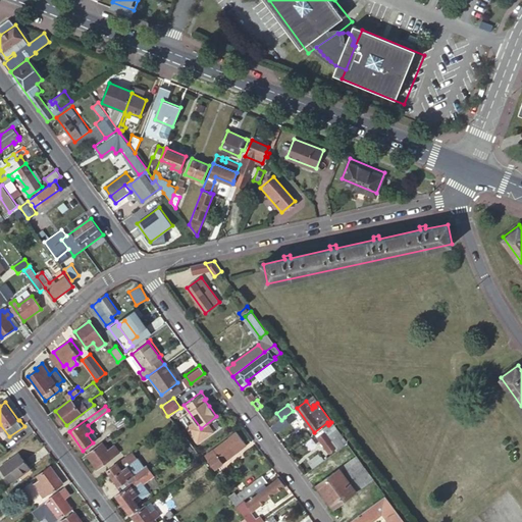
[(118,429),(129,420),(125,414),(113,422),(118,429)]
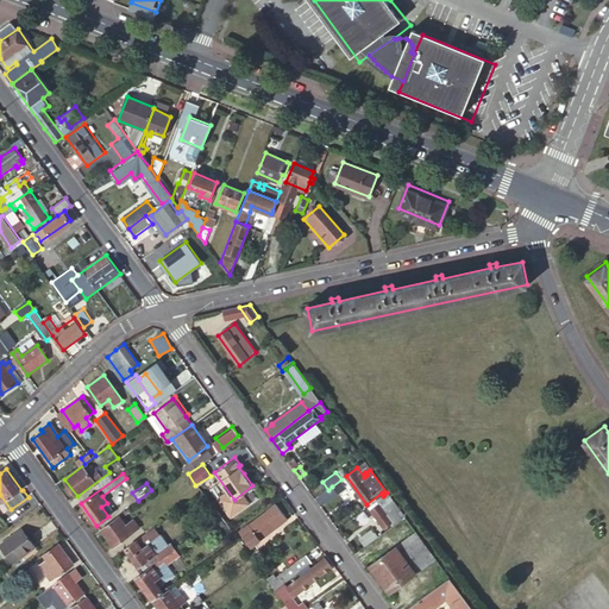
[(328,490),(319,496),(325,504),(338,495),(332,487),(328,490)]
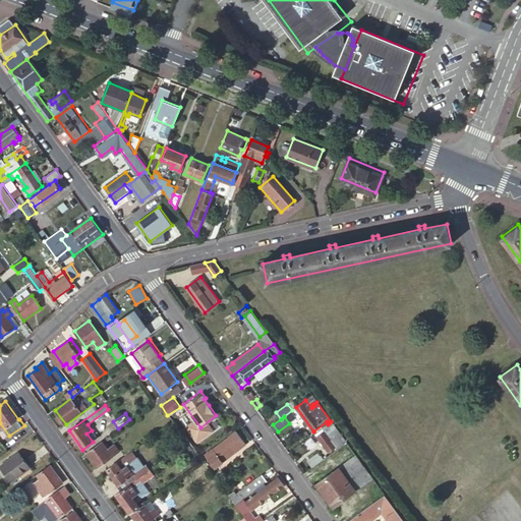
[(336,447),(338,450),(344,445),(335,430),(329,435),(325,430),(317,437),(329,452),(336,447)]
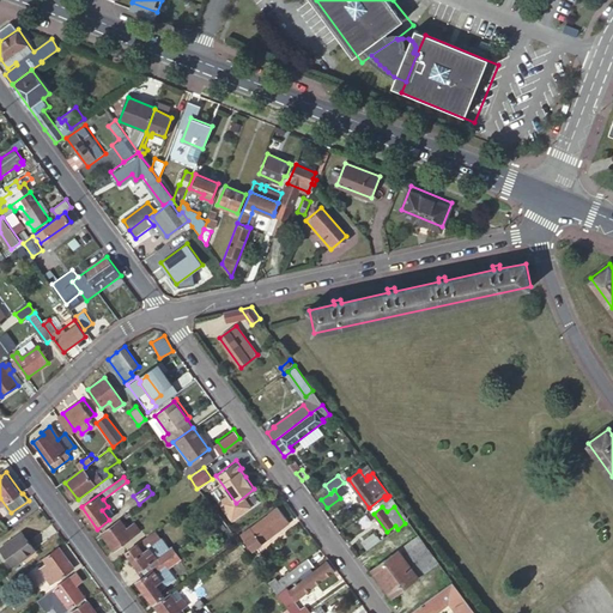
[(261,542),(284,525),(274,511),(252,529),(249,527),(241,534),(253,550),(262,544),(261,542)]
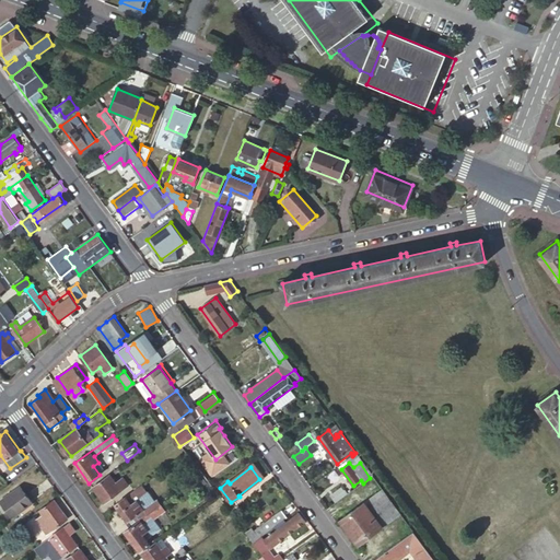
[(109,475),(92,488),(104,503),(124,489),(117,479),(114,481),(109,475)]
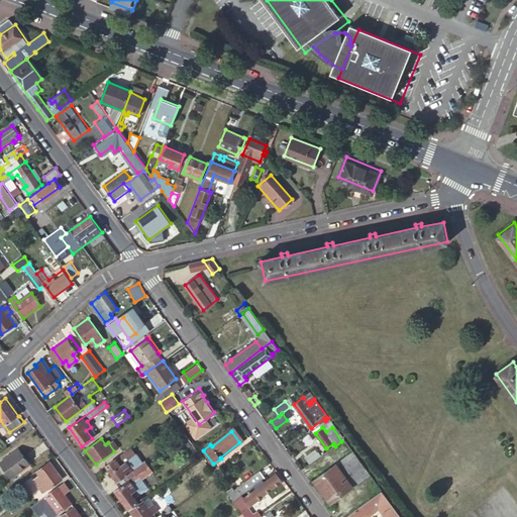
[(133,445),(105,467),(117,482),(122,478),(126,483),(150,464),(146,459),(144,460),(133,445)]
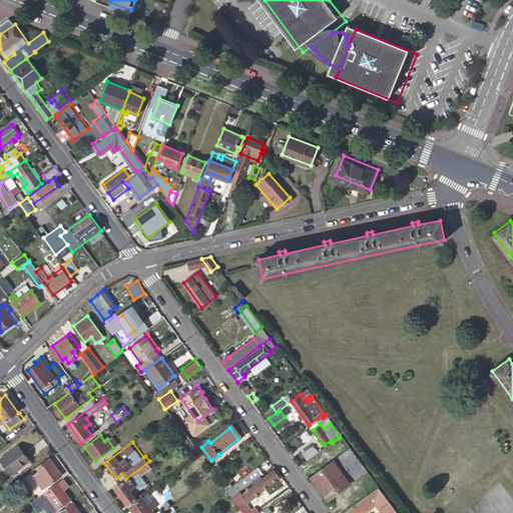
[(12,475),(30,461),(19,446),(1,460),(12,475)]
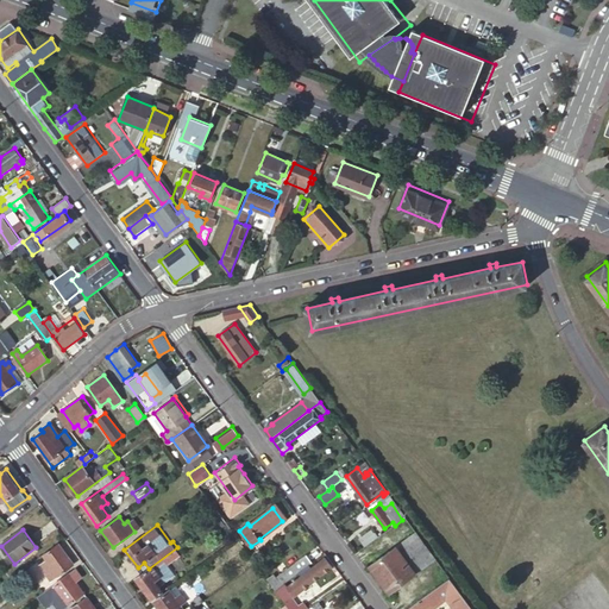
[(359,539),(365,546),(377,538),(371,531),(359,539)]
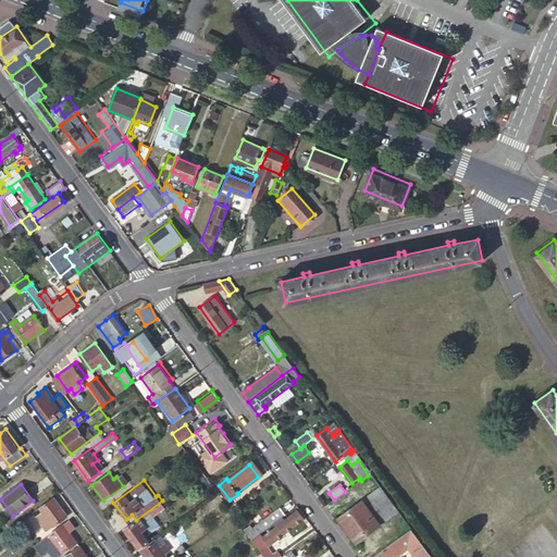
[(348,531),(357,543),(398,512),(380,486),(337,518),(346,531),(348,531)]
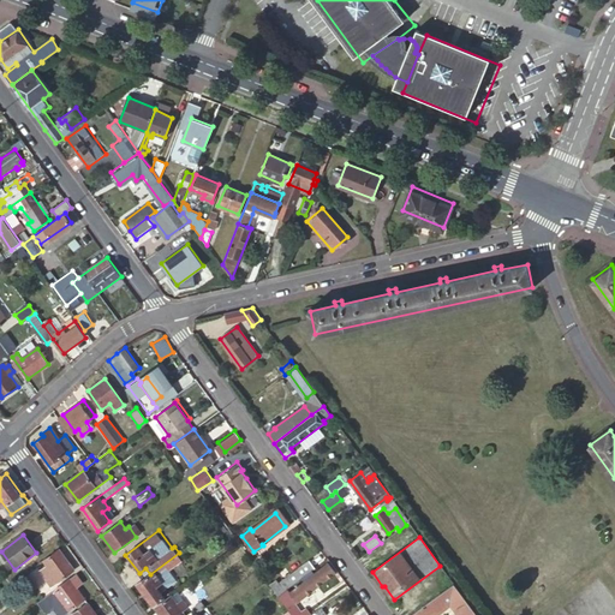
[(60,550),(45,561),(48,567),(42,571),(54,586),(76,571),(60,550)]
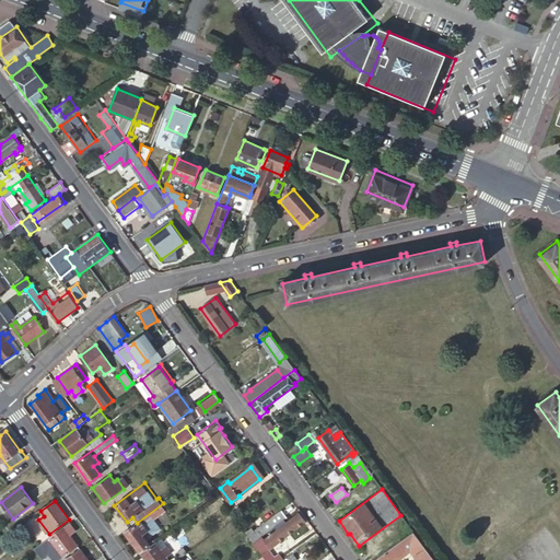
[(167,509),(163,503),(137,523),(131,527),(125,532),(139,551),(149,544),(147,539),(152,535),(149,531),(152,527),(147,521),(153,516),(155,518),(167,509)]
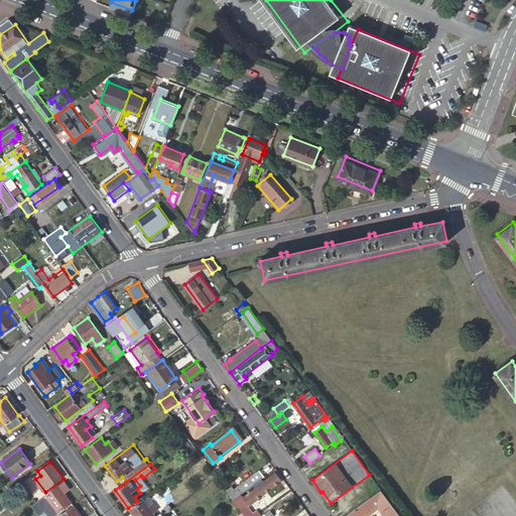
[(248,488),(263,477),(258,470),(239,485),(243,491),(248,488)]
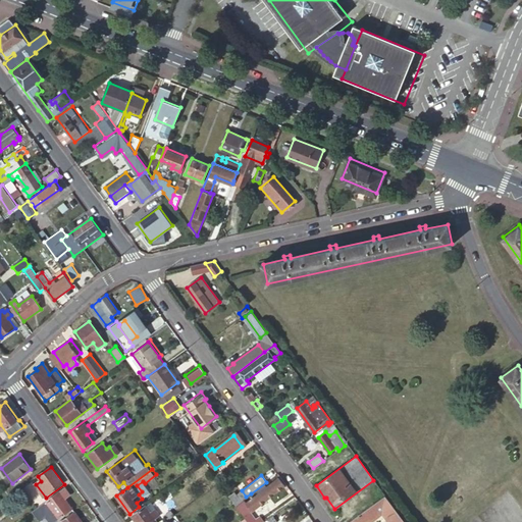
[(253,496),(251,493),(246,497),(236,505),(240,510),(247,505),(251,511),(283,486),(277,477),(253,496)]
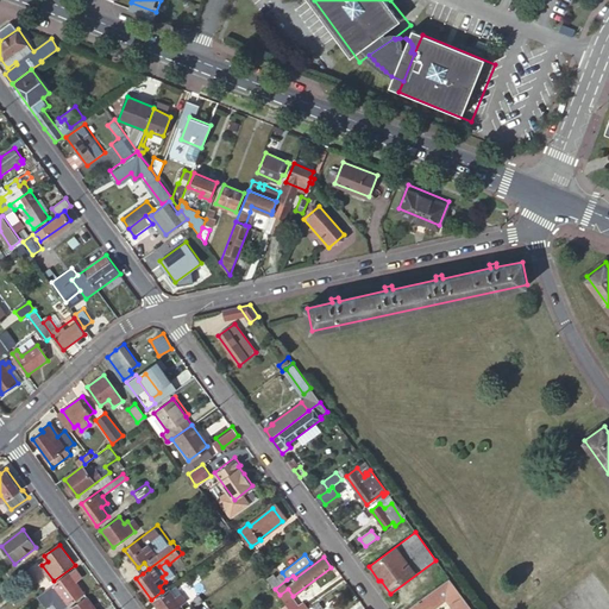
[(143,573),(149,569),(144,563),(138,567),(143,573)]
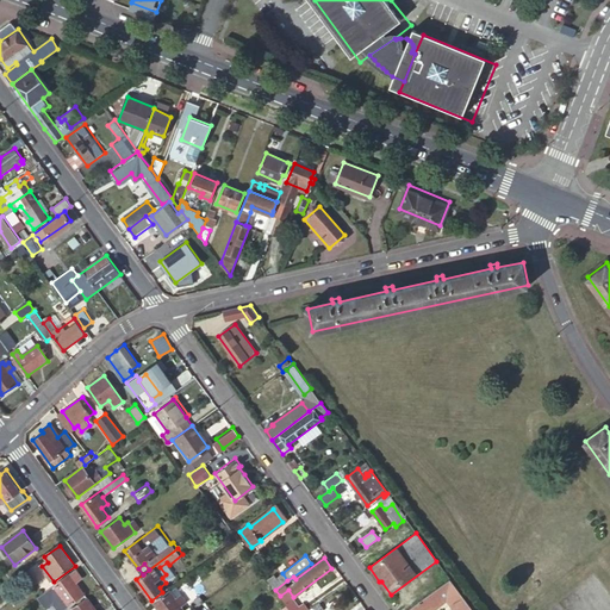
[(76,571),(55,586),(69,605),(85,595),(78,584),(82,579),(76,571)]
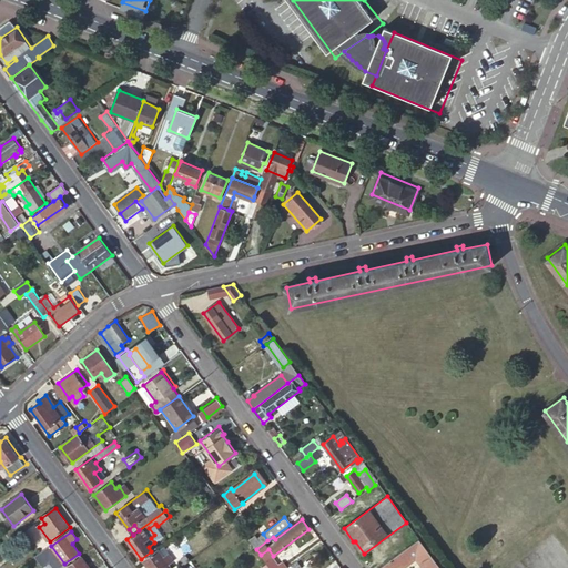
[(439,567),(419,540),(408,549),(415,560),(421,567),(439,567)]
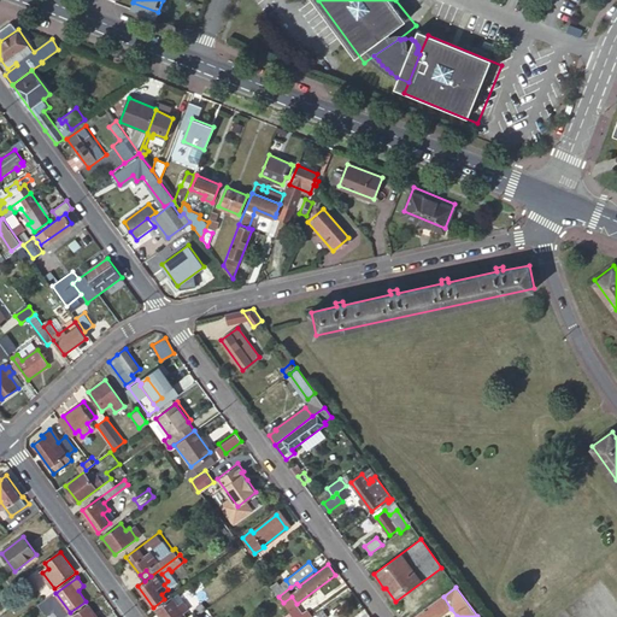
[(182,603),(176,595),(156,611),(159,616),(184,616),(183,615),(189,610),(183,601),(182,603)]
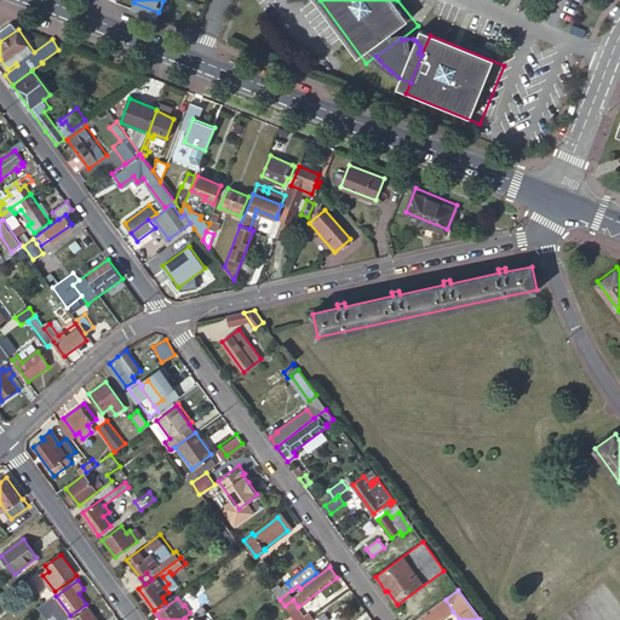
[(446,600),(418,619),(441,619),(453,612),(446,600)]
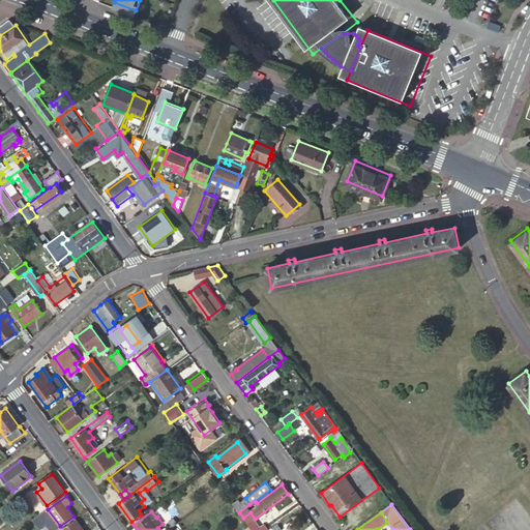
[(84,529),(77,520),(63,529),(84,529)]
